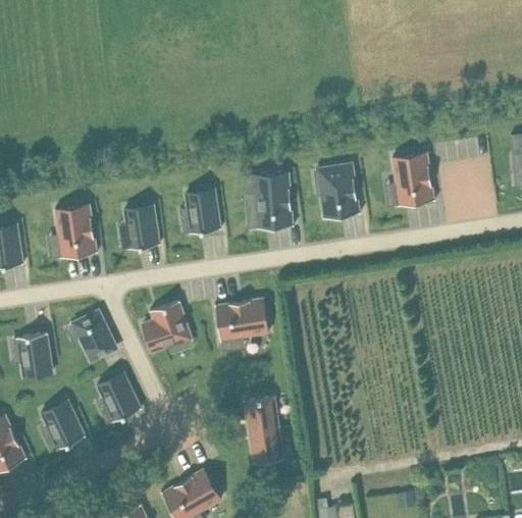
[(521,136),(511,137),(512,156),(521,154),(521,135),(521,136)]
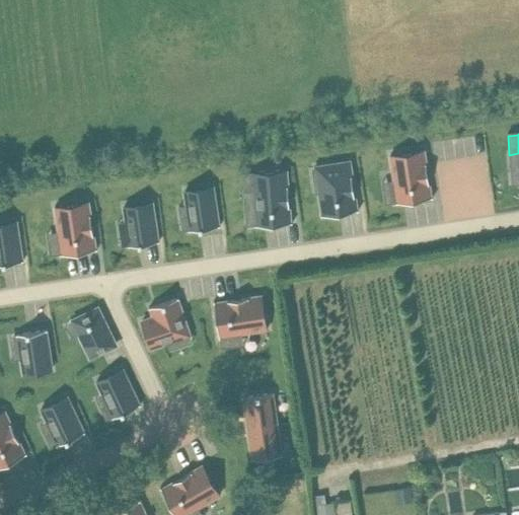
[(424,153),(390,158),(394,184),(397,206),(395,206),(395,207),(433,201),(433,200),(431,201),(424,153)]
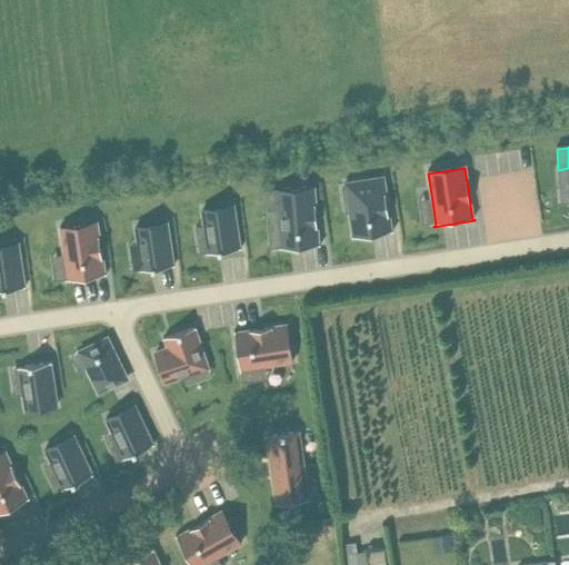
[(360,201),(349,202),(351,216),(350,216),(352,227),(353,227),(355,239),(352,240),(352,241),(393,235),(393,234),(390,234),(382,181),(357,186),(360,201)]
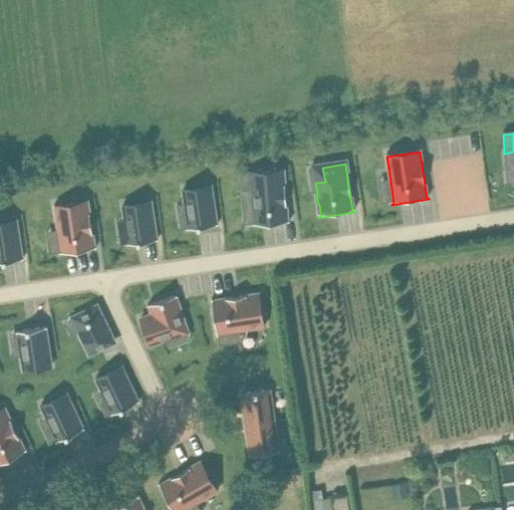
[(250,174),(240,175),(241,193),(252,193),(254,226),(252,226),(252,227),(289,224),(289,223),(287,224),(283,171),(250,173),(250,174)]
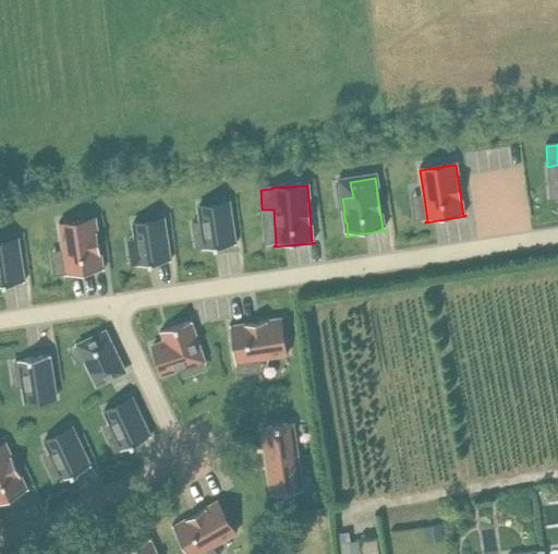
[(204,237),(198,238),(201,251),(203,251),(203,252),(215,250),(215,251),(218,251),(218,250),(237,247),(237,245),(234,247),(228,204),(199,208),(202,225),(204,237)]
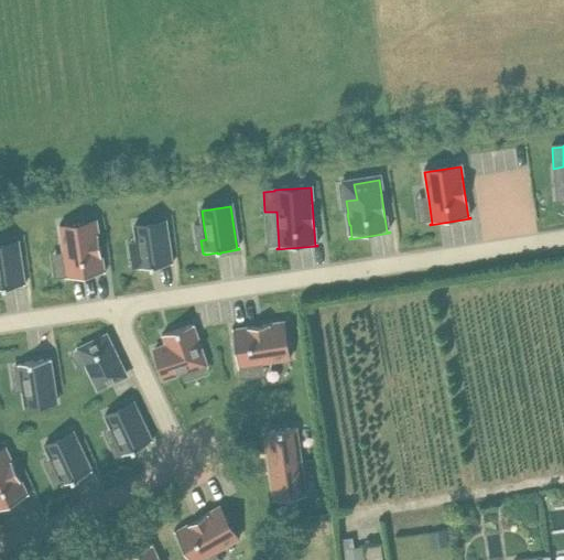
[(96,223),(60,227),(64,256),(67,280),(65,280),(65,281),(106,275),(106,273),(104,275),(96,223)]
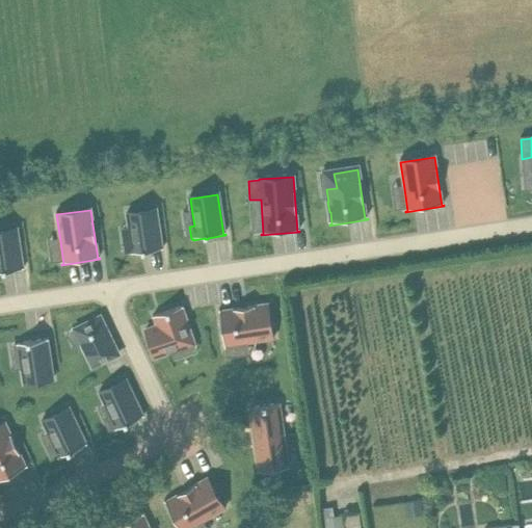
[(132,241),(127,242),(129,256),(131,255),(131,256),(142,255),(145,255),(145,254),(163,251),(161,251),(155,210),(128,214),(130,230),(132,241)]
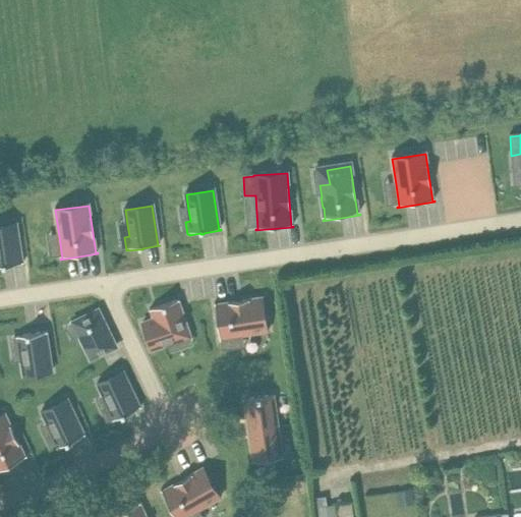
[(0,269),(3,269),(3,270),(7,269),(6,268),(24,266),(24,265),(21,265),(15,226),(0,227),(0,269)]
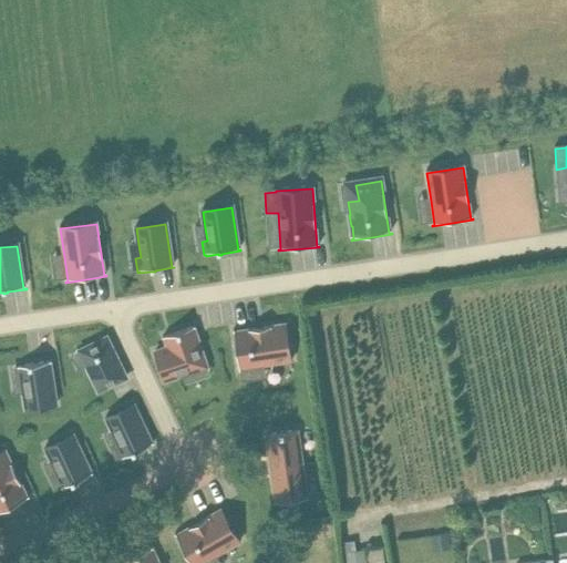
[(235,333),(234,333),(239,374),(240,374),(240,371),(265,367),(292,364),(287,327),(235,335),(235,333)]
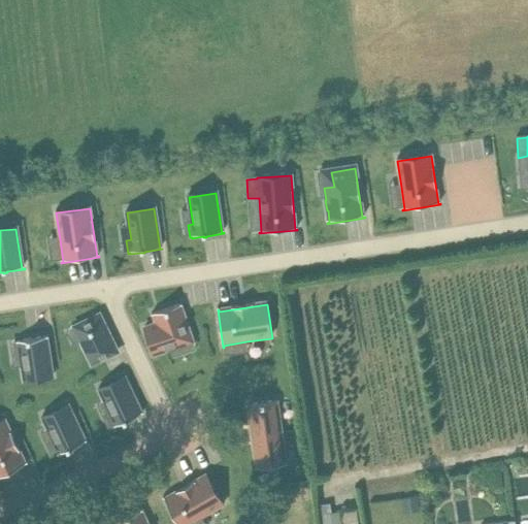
[(157,326),(143,330),(153,357),(168,352),(180,348),(192,344),(191,339),(180,307),(183,307),(182,306),(152,317),(152,318),(154,317),(157,326)]
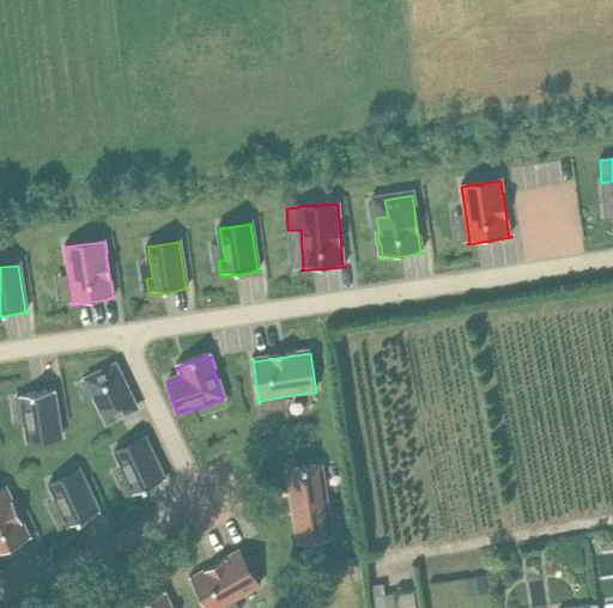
[(116,368),(85,382),(86,383),(95,399),(107,425),(137,412),(116,369),(116,368)]
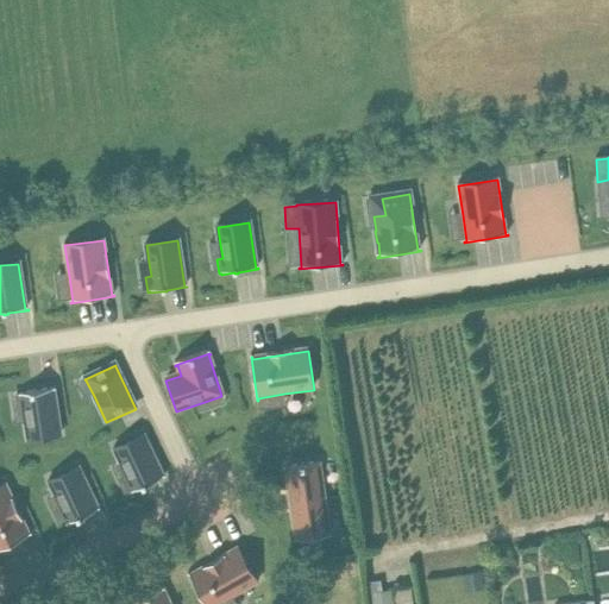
[(19,397),(17,397),(18,413),(24,411),(26,426),(29,442),(60,438),(52,392),(56,391),(56,390),(36,394),(36,392),(31,394),(31,395),(19,396),(19,397)]
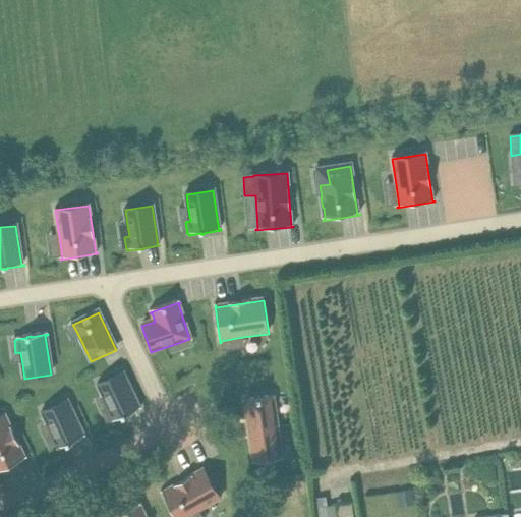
[(122,374),(98,386),(104,399),(109,409),(105,411),(110,423),(112,422),(113,423),(122,418),(123,419),(126,417),(125,417),(141,409),(138,410),(122,374)]
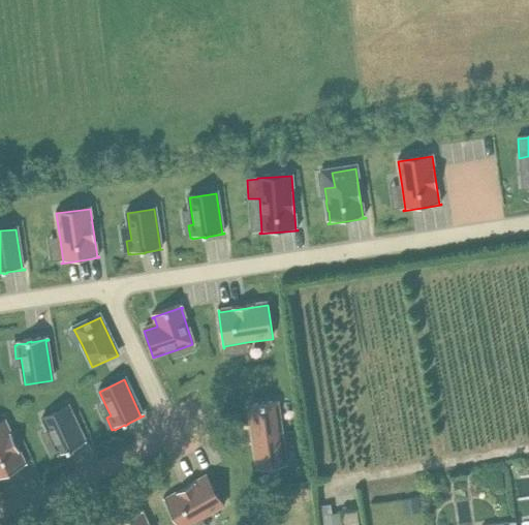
[(261,406),(249,408),(253,440),(281,436),(277,404),(265,406),(265,405),(260,405),(261,406)]
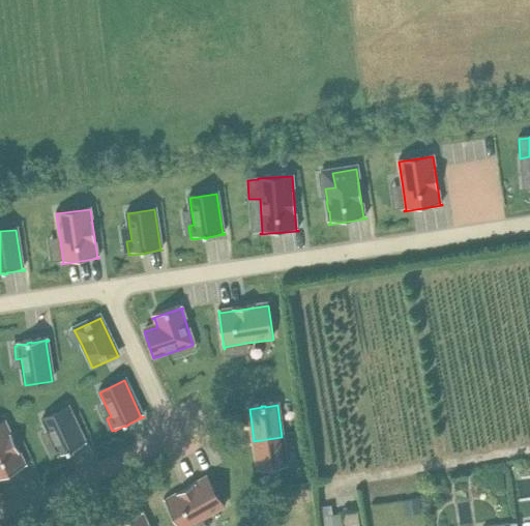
[(67,408),(42,420),(49,434),(54,444),(50,446),(55,459),(58,458),(58,459),(67,454),(68,455),(71,453),(87,444),(85,445),(67,408)]
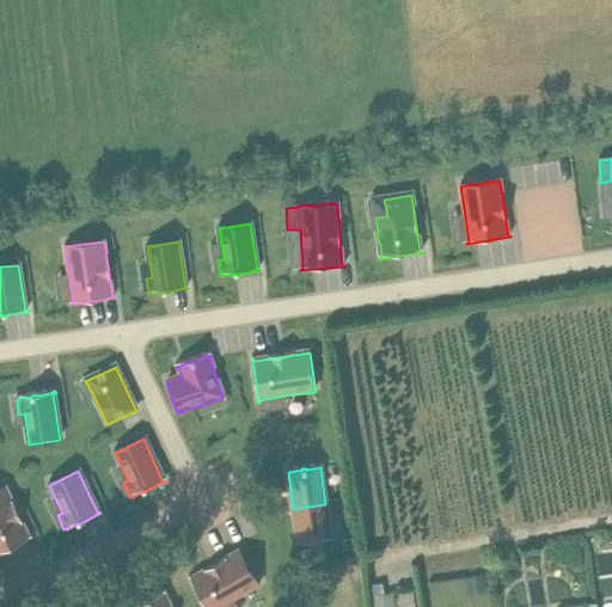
[(5,488),(0,489),(0,553),(32,539),(31,538),(29,539),(5,488)]
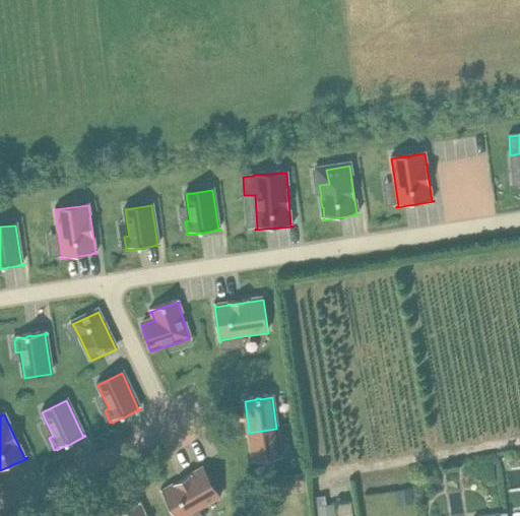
[(276,429),(249,433),(254,463),(252,463),(252,464),(283,459),(282,459),(280,459),(276,429)]
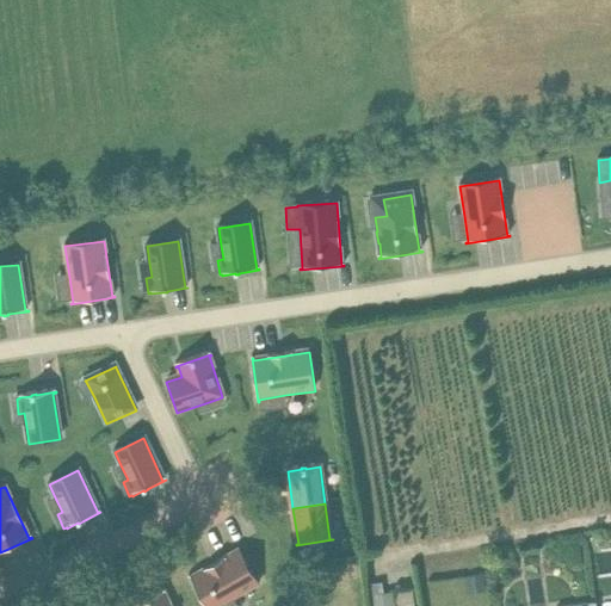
[(240,552),(189,581),(203,605),(221,605),(259,585),(240,552)]
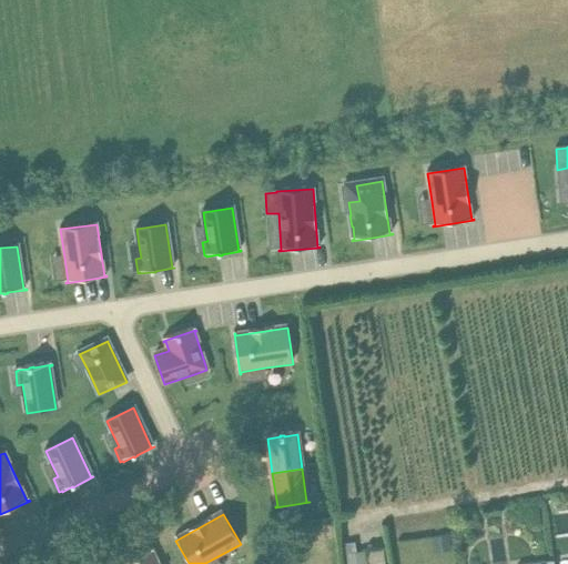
[(156,563),(152,553),(154,552),(153,551),(127,563),(156,563)]
